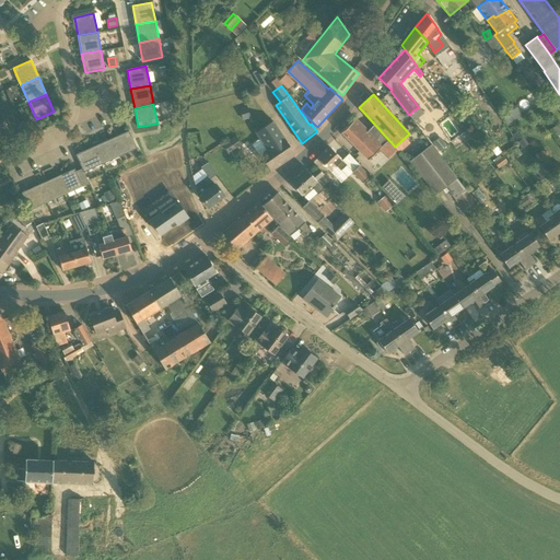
[(240,108),(243,119),(251,117),(247,106),(240,108)]
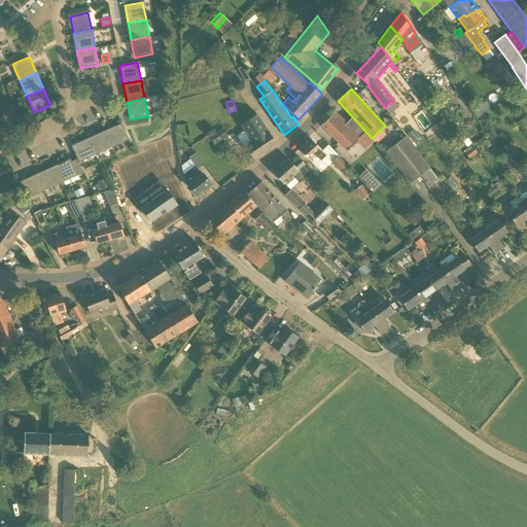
[(478,117),(485,112),(480,105),(472,110),(478,117)]
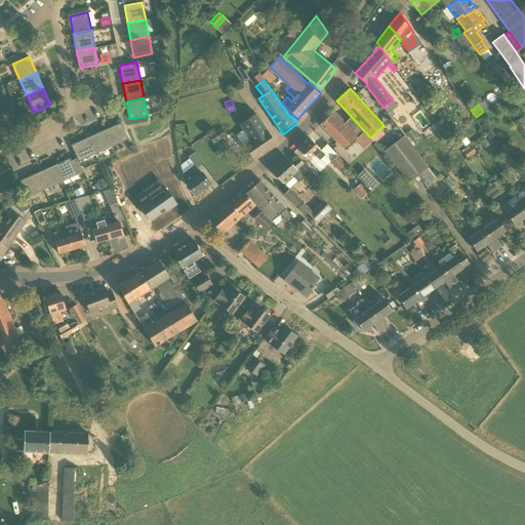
[(21,118),(17,111),(8,114),(11,122),(21,118)]
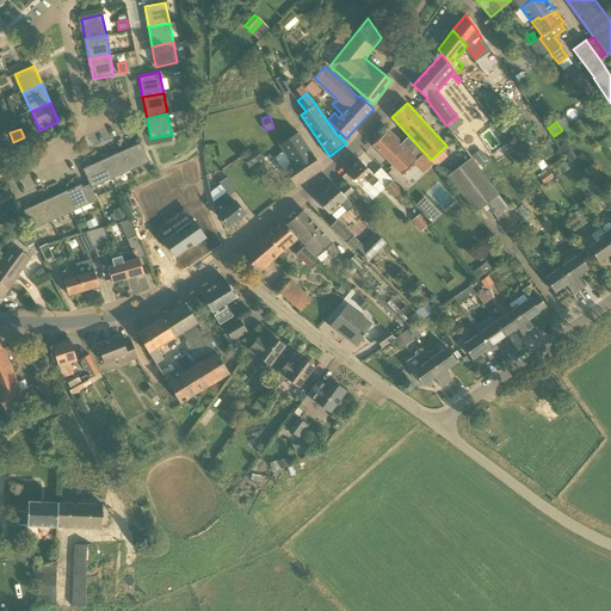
[(388,129),(376,141),(372,144),(401,174),(423,153),(407,136),(401,142),(388,129)]
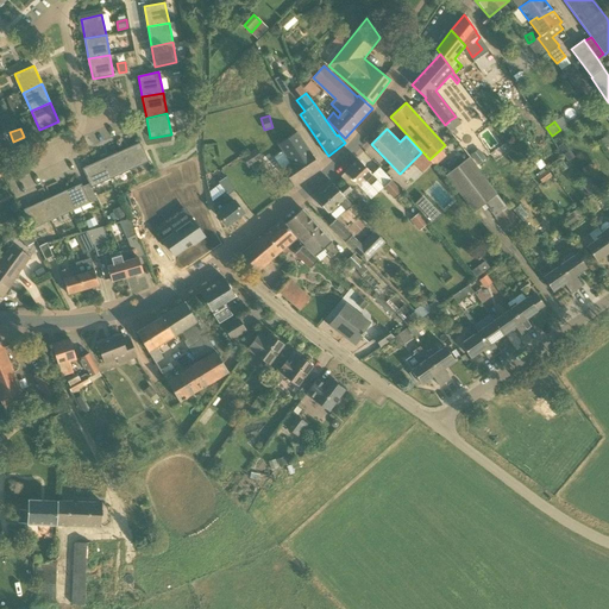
[(321,169),(318,164),(296,132),(278,144),(292,163),(282,169),(294,187),(321,169)]
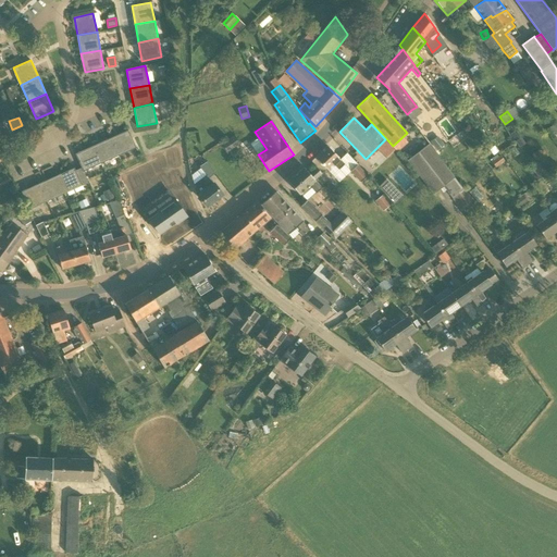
[(136,148),(132,138),(128,131),(111,138),(119,156),(136,148)]
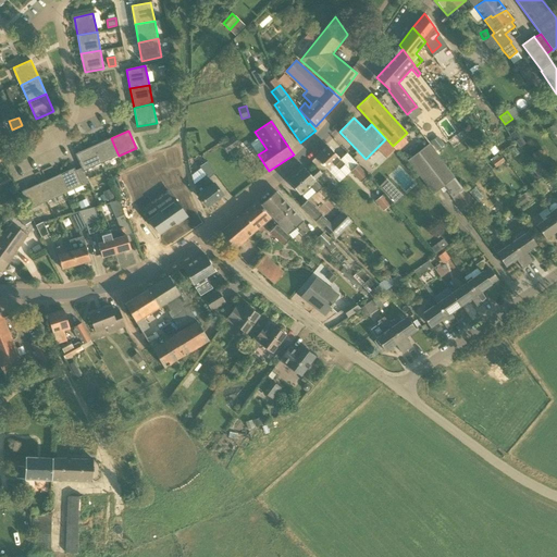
[(222,144),(227,151),(239,144),(234,135),(222,144)]
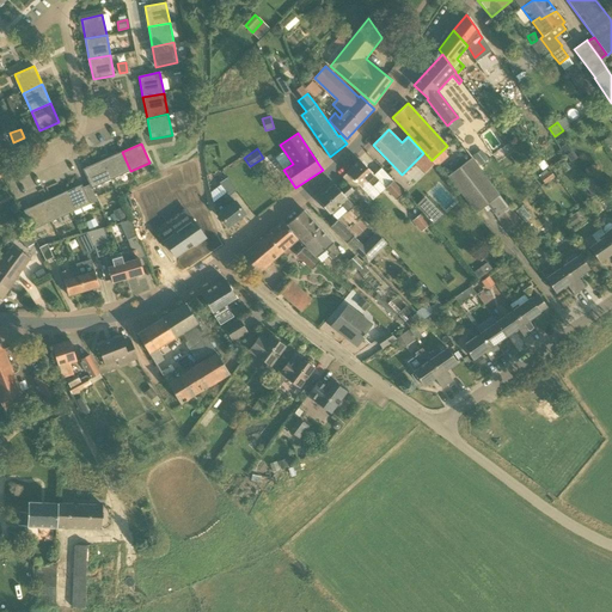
[(111,181),(130,171),(122,152),(103,160),(111,181)]
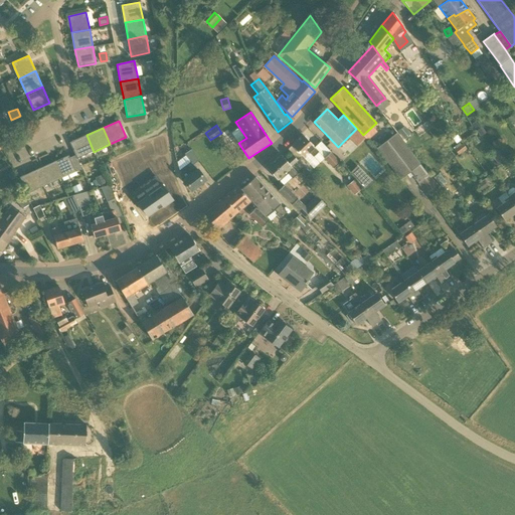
[(411,134),(406,128),(399,133),(404,140),(411,134)]
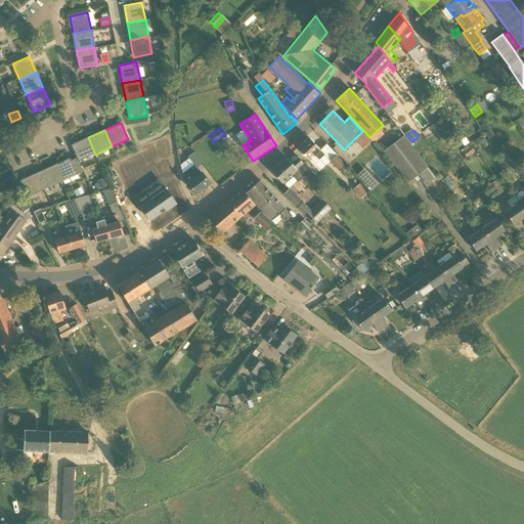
[(491,130),(485,133),(489,138),(494,135),(491,130)]
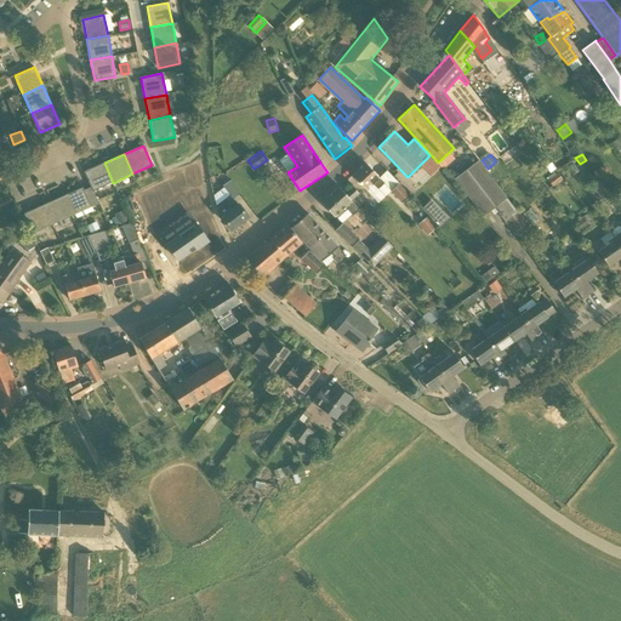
[(93,192),(113,183),(104,163),(84,171),(91,187),(93,192)]
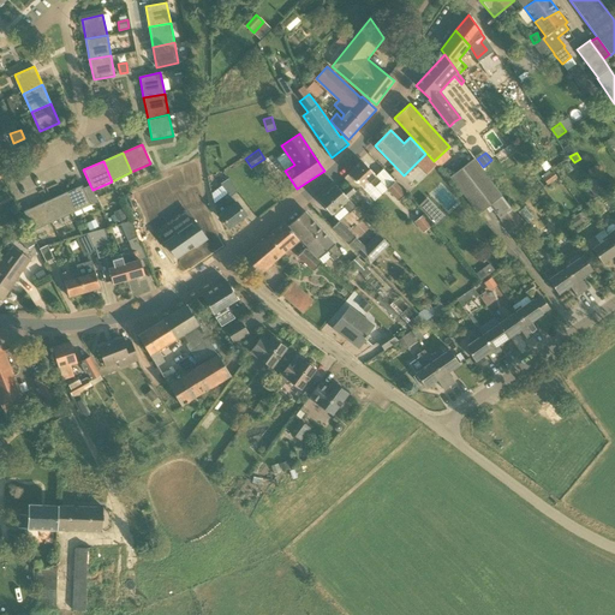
[(362,161),(348,174),(362,189),(369,183),(375,187),(381,181),(370,169),(362,161)]
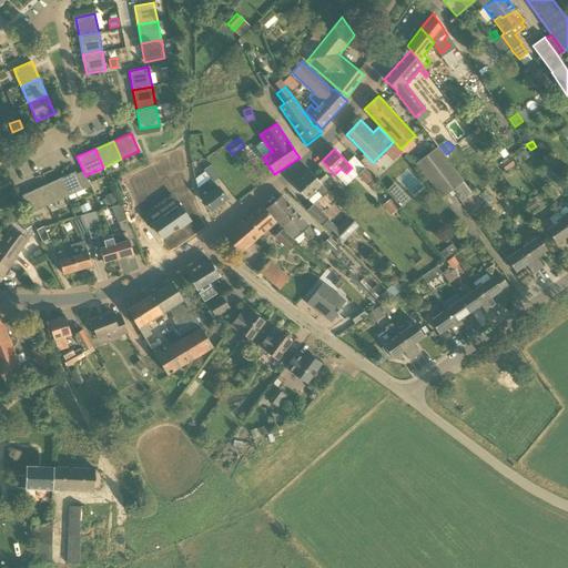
[(465,183),(464,183),(438,149),(428,155),(423,160),(417,164),(443,199),(453,192),(469,213),(482,204),(475,194),(474,195),(465,183)]
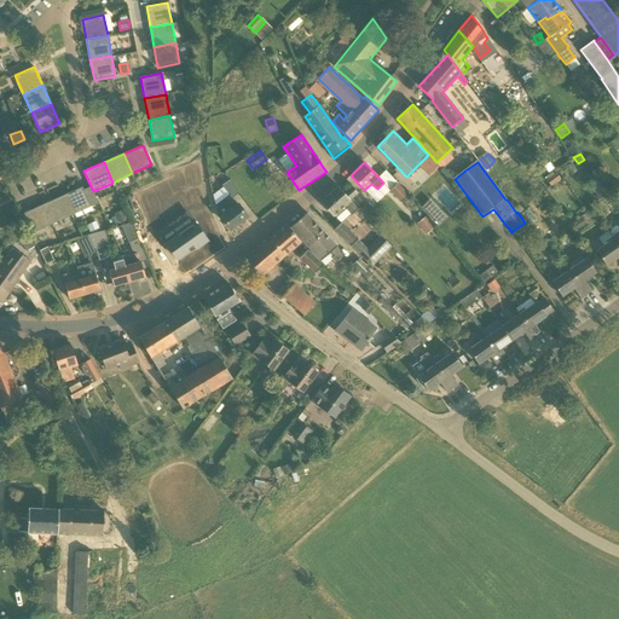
[(561,179),(556,173),(547,180),(551,186),(561,179)]
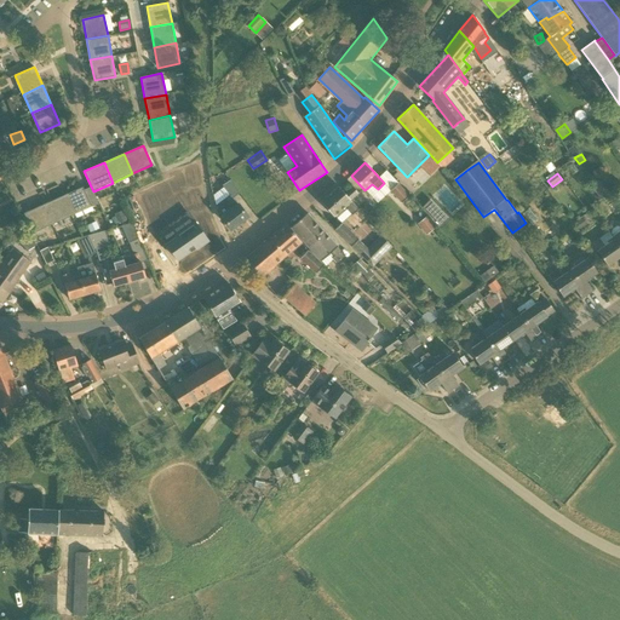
[(592,188),(598,196),(610,188),(602,177),(593,183),(595,185),(592,188)]
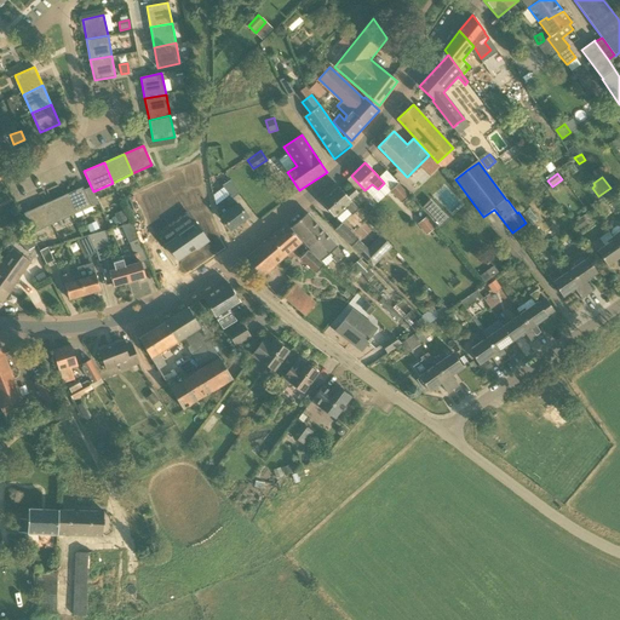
[(230,195),(216,206),(223,216),(222,217),(231,230),(248,217),(239,204),(237,205),(233,199),(240,194),(231,179),(223,185),(230,195)]
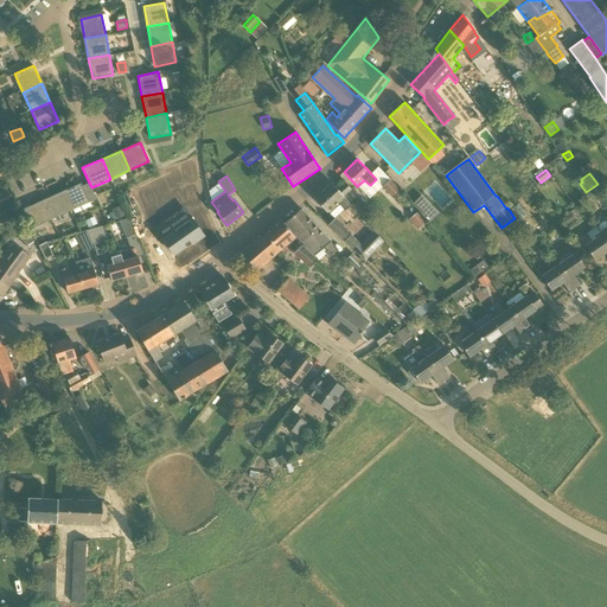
[(390,179),(382,187),(394,198),(401,191),(390,179)]
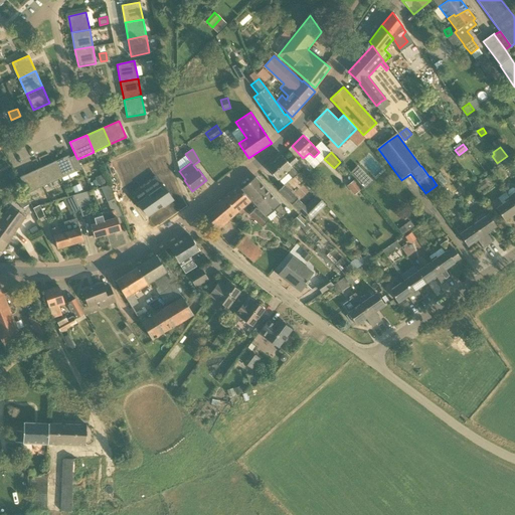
[(82,170),(77,159),(75,155),(70,158),(68,155),(56,161),(64,178),(82,170)]
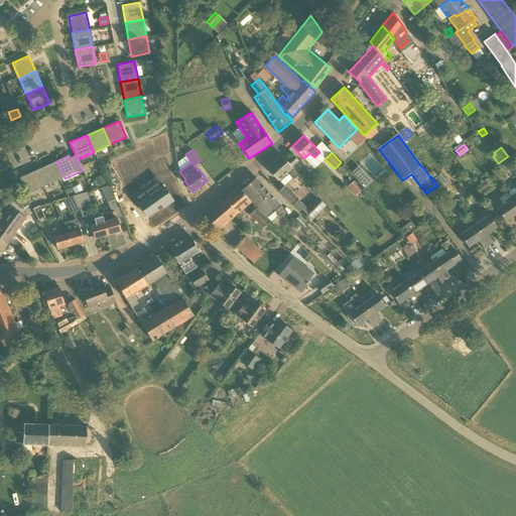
[(292,167),(298,161),(294,155),(287,161),(282,155),(267,168),(276,178),(278,180),(287,172),(293,179),(298,174),(292,167)]
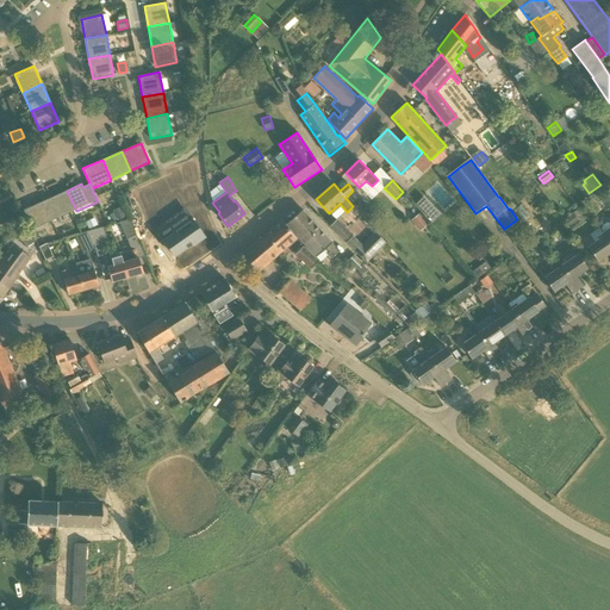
[(54,221),(76,211),(67,191),(45,200),(54,221)]
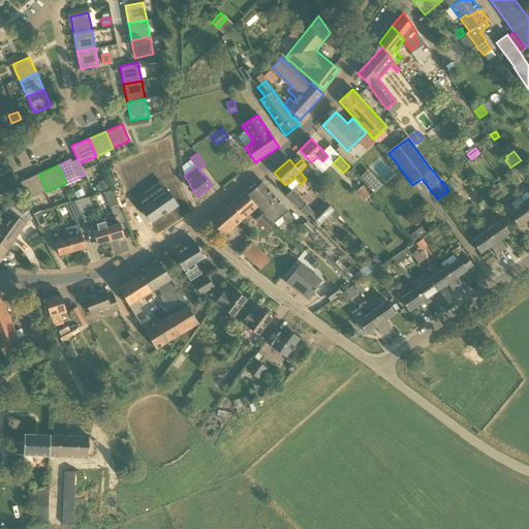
[(28,199),(47,191),(39,174),(21,182),(28,199)]
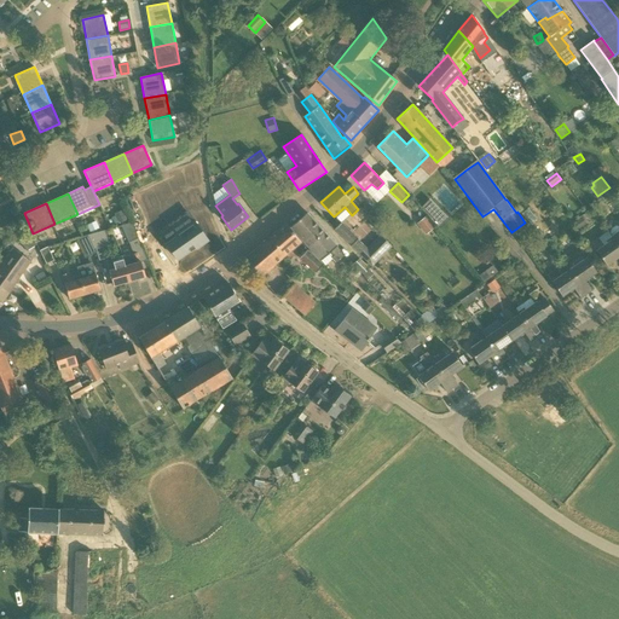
[(531,225),(537,219),(527,208),(521,213),(531,225)]
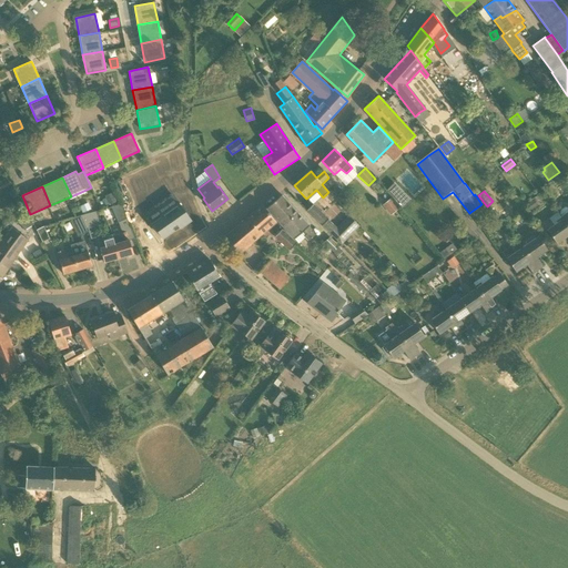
[(109,205),(117,202),(112,193),(105,196),(109,205)]
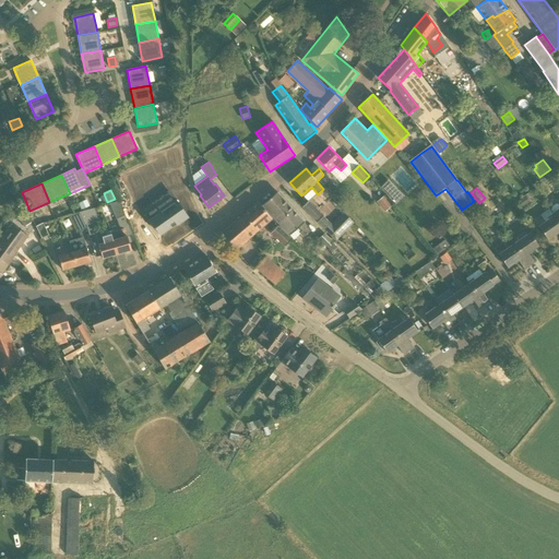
[(397,191),(391,198),(397,203),(404,198),(397,191)]
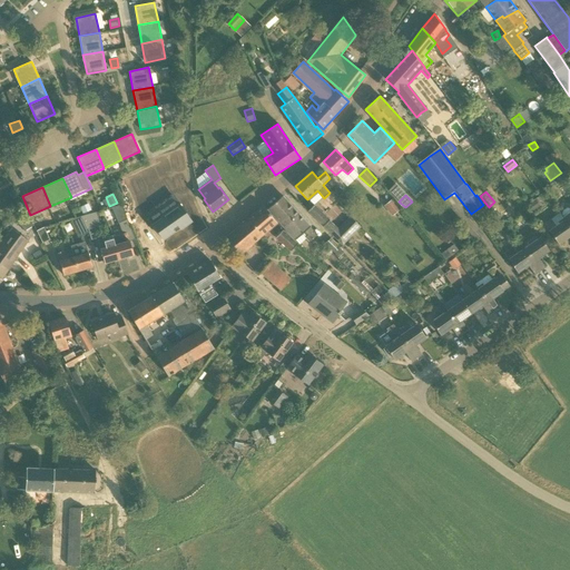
[(298,214),(285,198),(283,196),(267,209),(284,227),(298,214)]
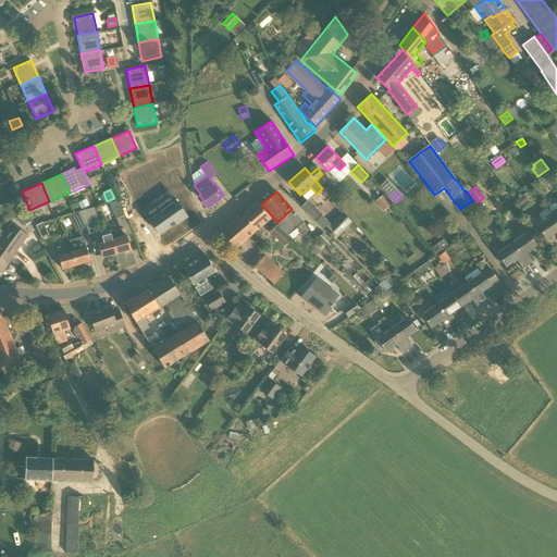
[(384,195),(375,201),(383,211),(392,205),(384,195)]
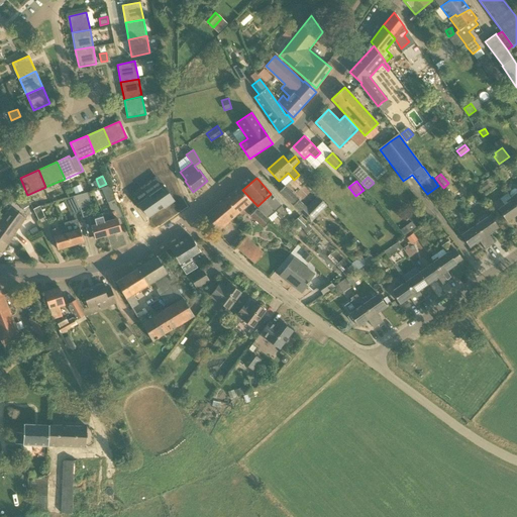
[(159,210),(176,200),(165,183),(137,199),(149,216),(159,210)]
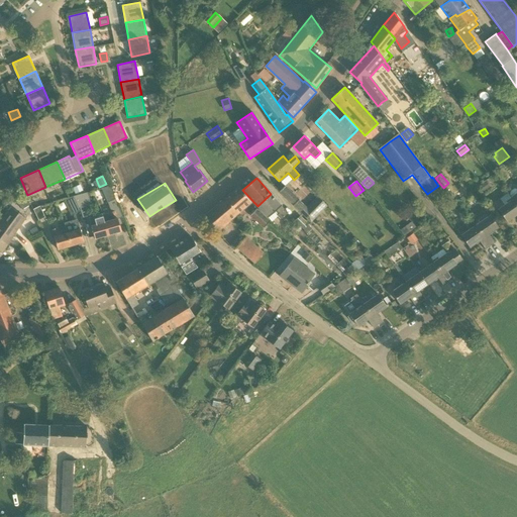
[(84,191),(81,185),(73,188),(76,194),(84,191)]
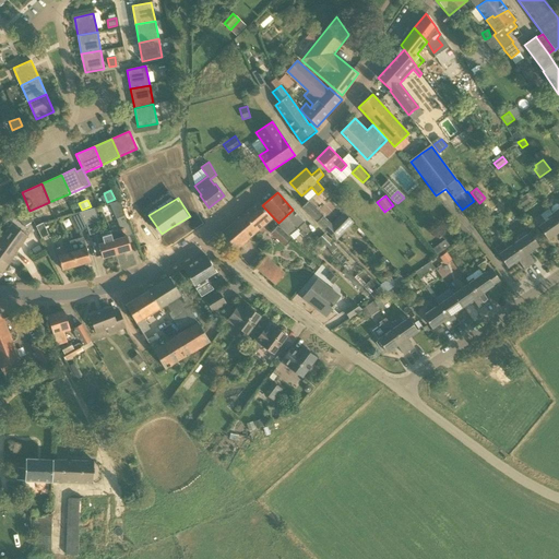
[(125,215),(119,201),(110,204),(116,219),(125,215)]
